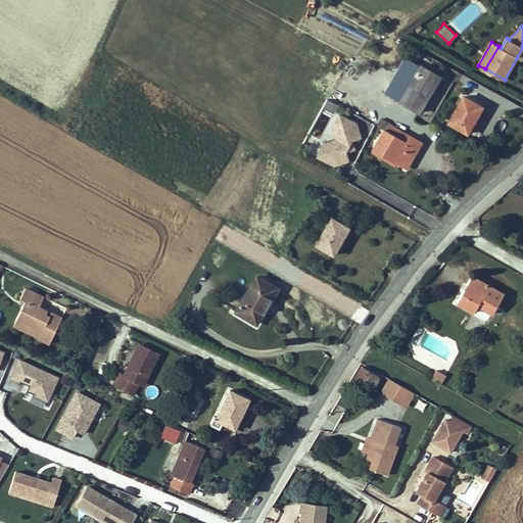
[(402,97),(415,76),(421,66),(409,59),(396,81),(398,81),(394,93),(402,97)]
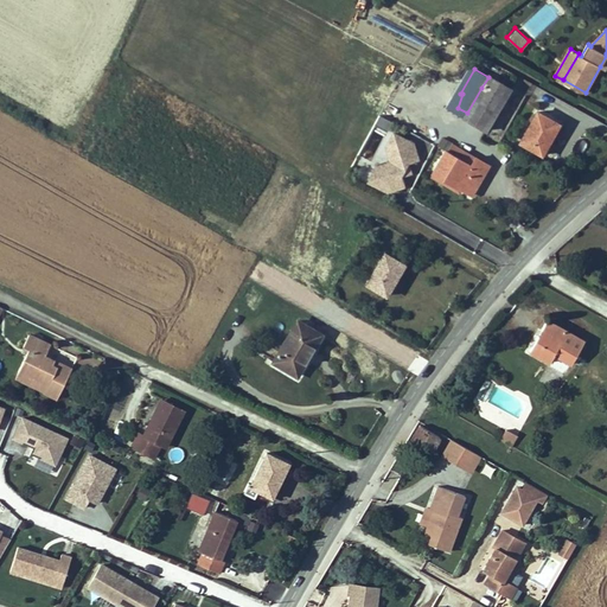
[(489,77),(481,88),(503,101),(510,89),(489,77)]
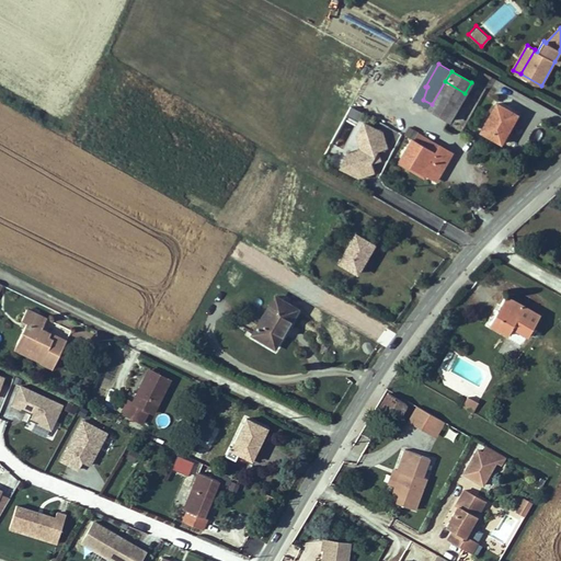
[(428,110),(448,122),(465,93),(445,81),(432,104),(428,110)]
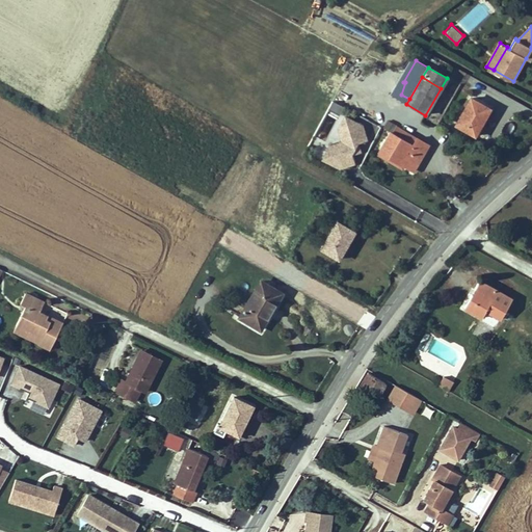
[(475,136),(483,123),(490,109),(472,99),(456,125),(475,136)]
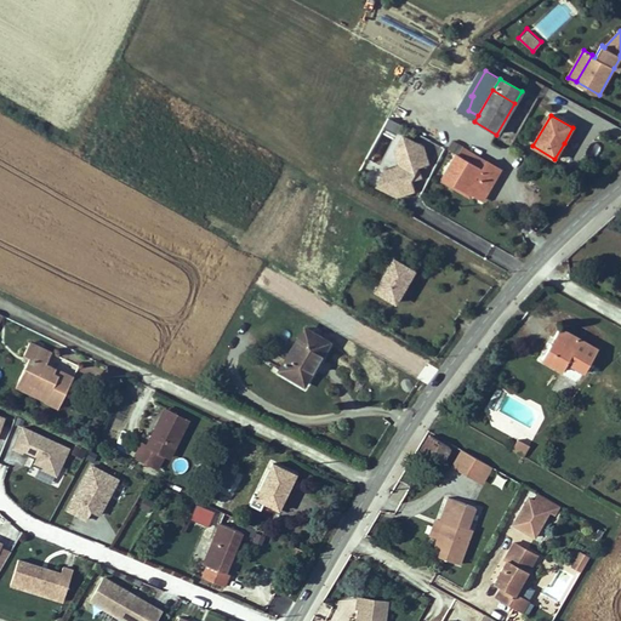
[(386,117),(382,126),(397,134),(400,124),(386,117)]
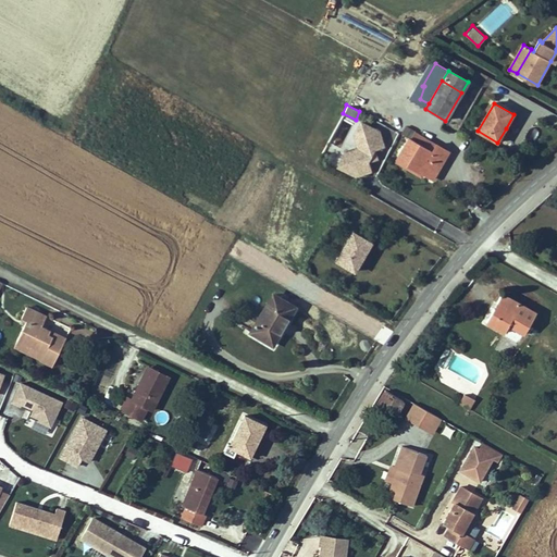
[(517,116),(514,114),(506,128),(509,131),(517,116)]
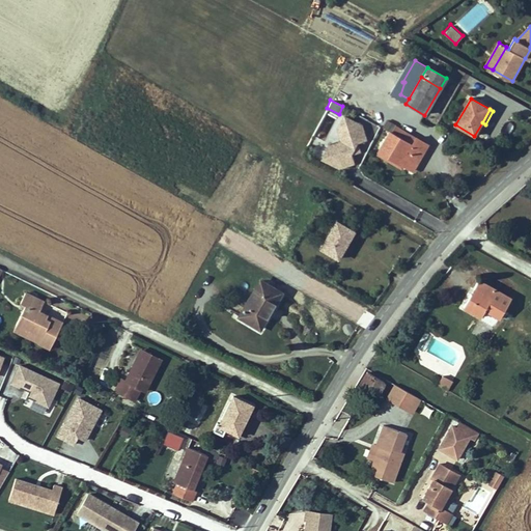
[(327,140),(335,117),(325,113),(315,136),(327,140)]
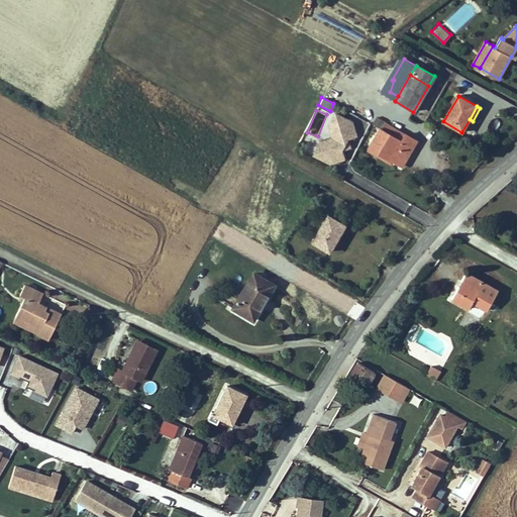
[(345,147),(358,121),(334,110),(312,156),(336,167),(345,147)]
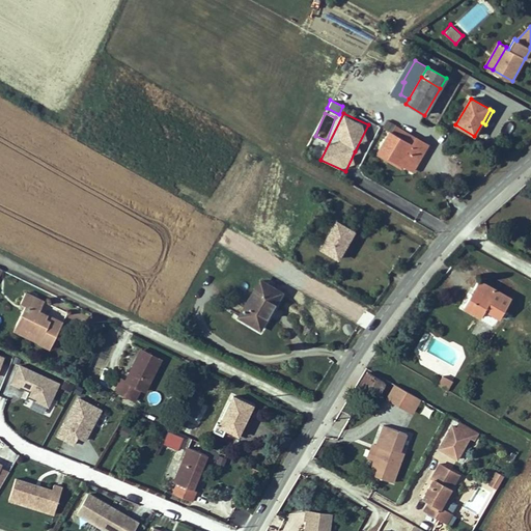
[(396,126),(392,133),(413,145),(416,138),(396,126)]
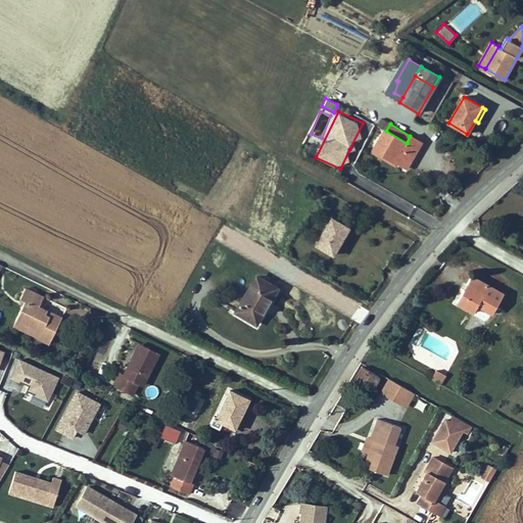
[(384,130),(372,150),(394,162),(395,161),(407,168),(422,142),(410,136),(407,143),(386,131),(384,130)]
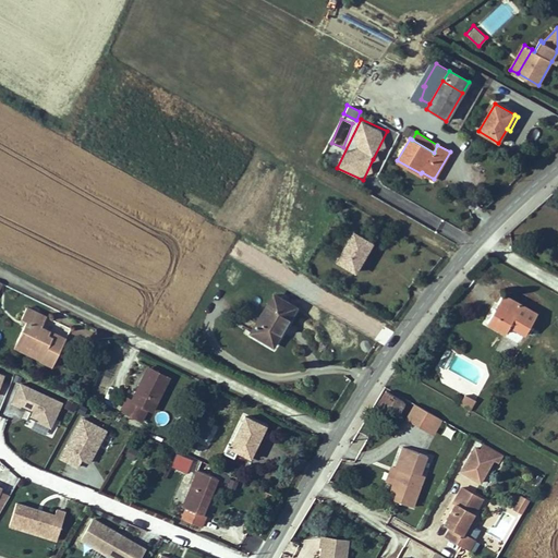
[(372,243),(353,232),(337,261),(355,271),(372,243)]
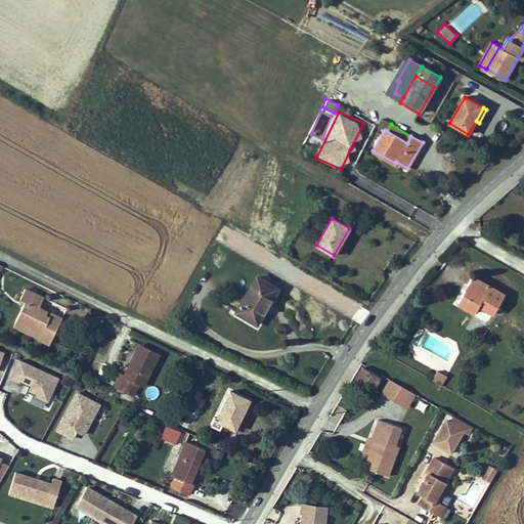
[(236,312),(257,324),(277,289),(257,276),(236,312)]
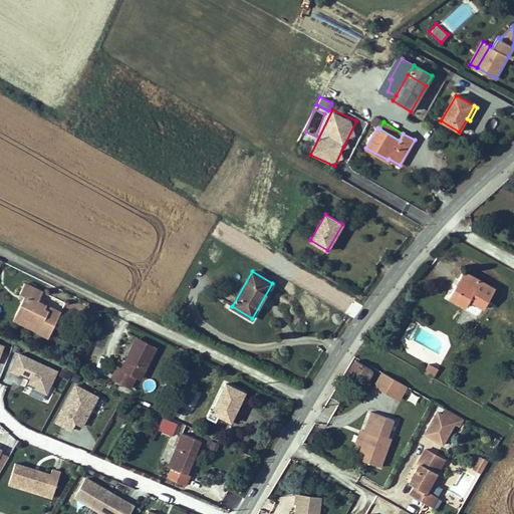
[(459,280),(456,285),(455,284),(448,297),(465,307),(469,300),(482,308),(484,306),(487,300),(494,288),(463,271),(458,279),(459,280)]
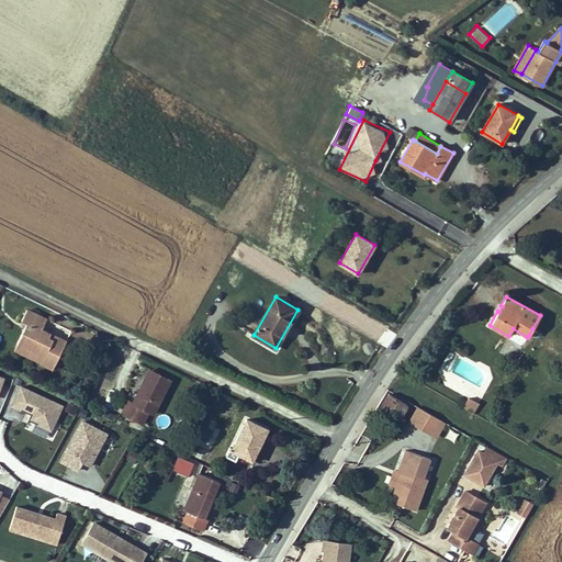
[(48,339),(51,334),(42,329),(47,319),(26,310),(22,321),(26,323),(18,345),(42,357),(40,361),(38,362),(54,369),(66,341),(54,336),(52,340),(48,339)]
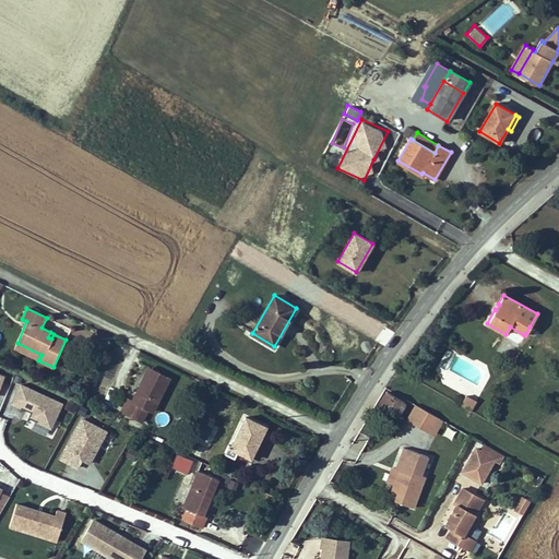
[(524,335),(510,326),(506,334),(520,343),(524,335)]
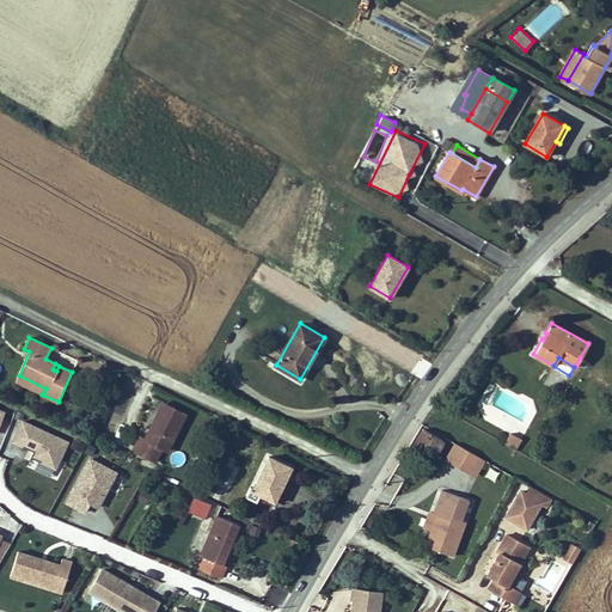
[(16,381),(43,393),(46,389),(19,375),(16,381)]
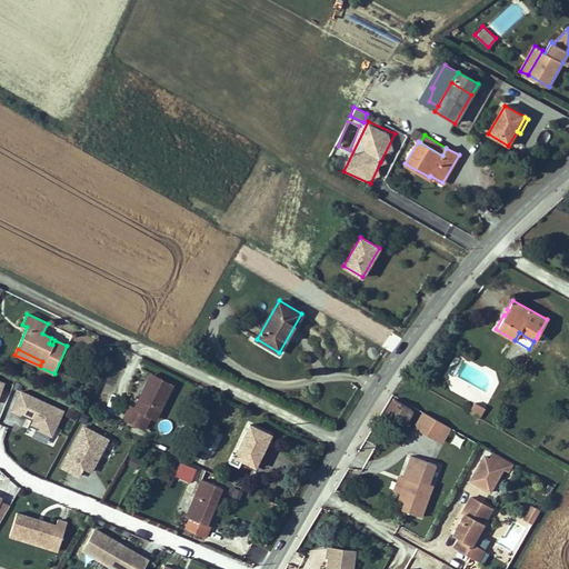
[(147,430),(152,417),(169,383),(152,375),(136,409),(130,407),(125,419),(147,430)]
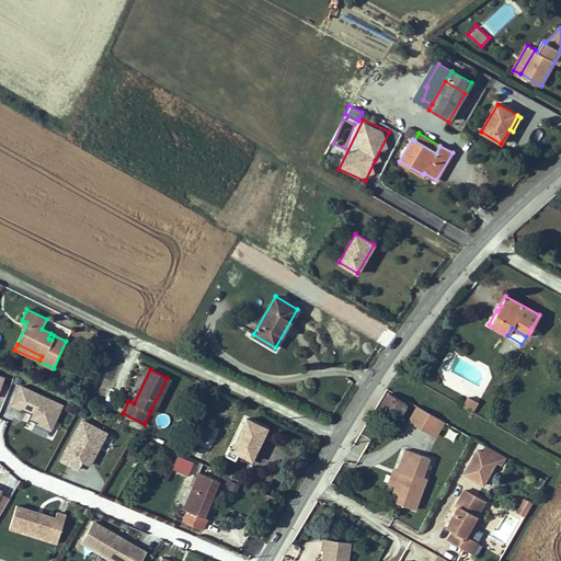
[(150,411),(153,413),(170,380),(167,378),(150,411)]
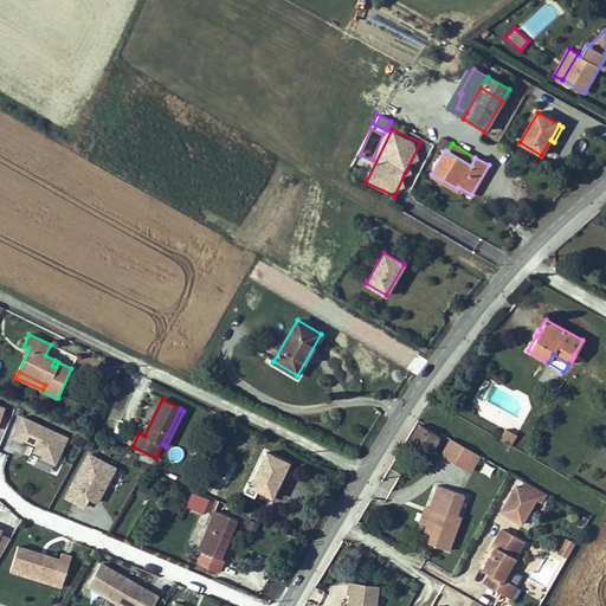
[(68,439),(24,418),(15,438),(31,445),(27,451),(56,465),(68,439)]
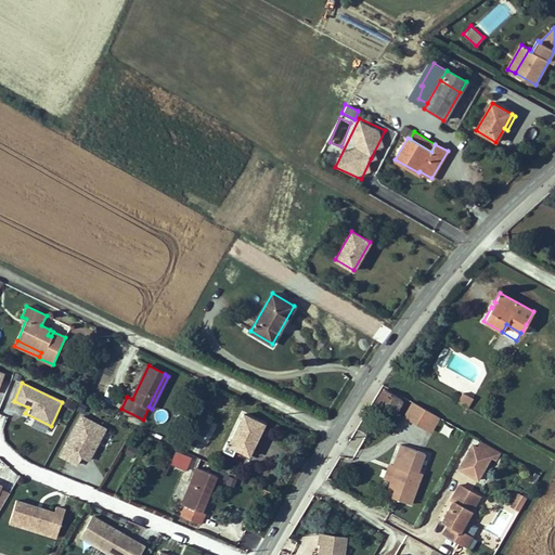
[(390,389),(402,396),(404,391),(392,385),(390,389)]
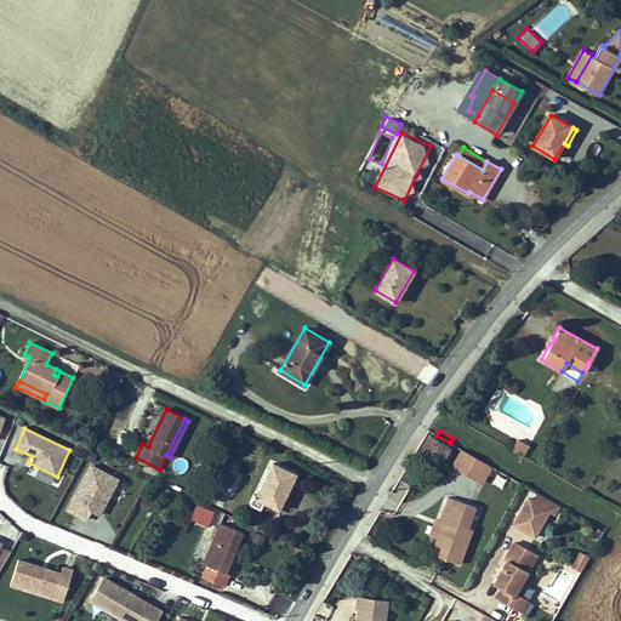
[(429,436),(421,450),(442,462),(450,448),(448,446),(434,439),(429,436)]
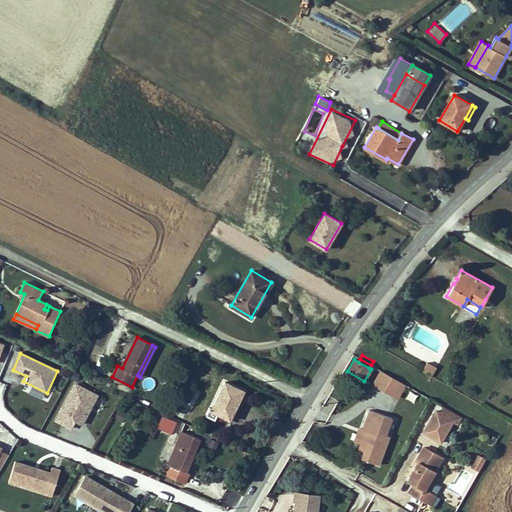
[(358,362),(369,368),(371,365),(360,359),(358,362)]
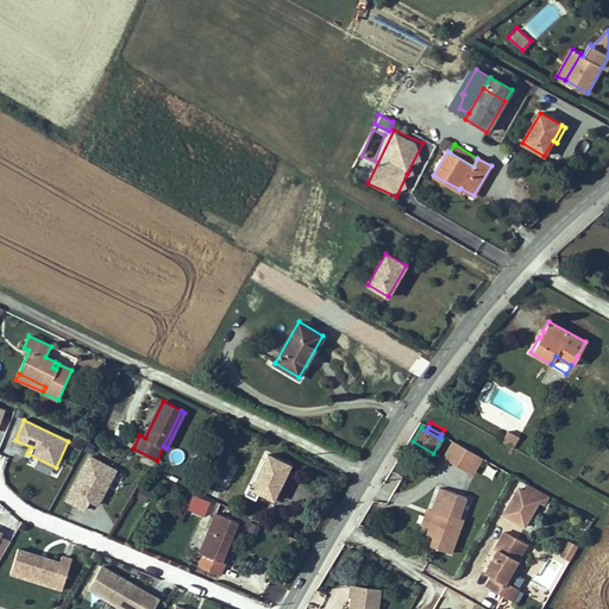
[(507,428),(501,440),(513,447),(519,435),(507,428)]
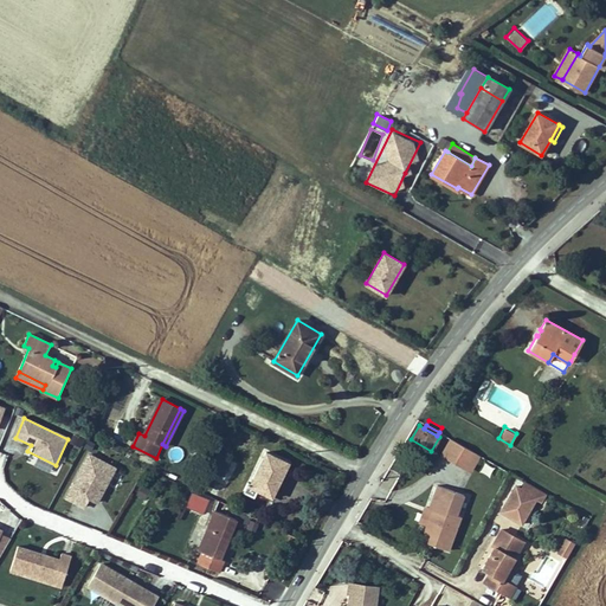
[(72,433),(70,443),(81,446),(83,437),(72,433)]
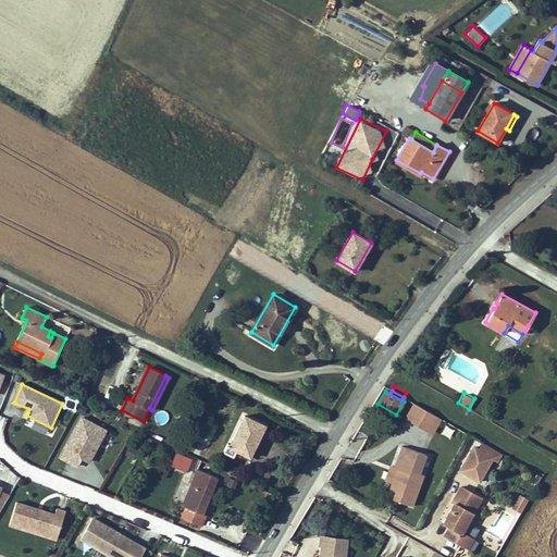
[(407,419),(435,435),(444,420),(416,404),(407,419)]
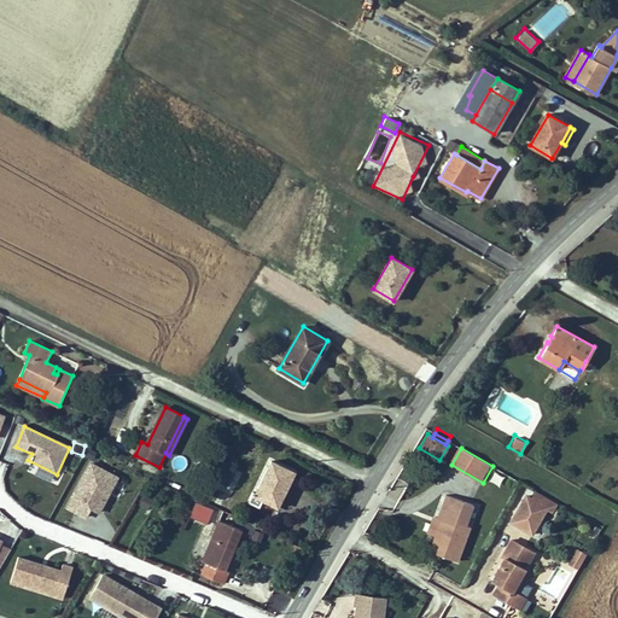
[(248,501),(258,506),(260,505),(262,500),(268,502),(278,507),(295,472),(272,461),(256,494),(252,491),(248,501)]
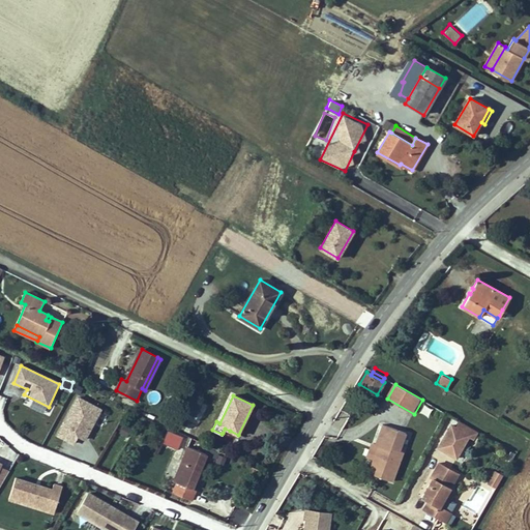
[(183,412),(195,417),(202,402),(192,396),(183,412)]
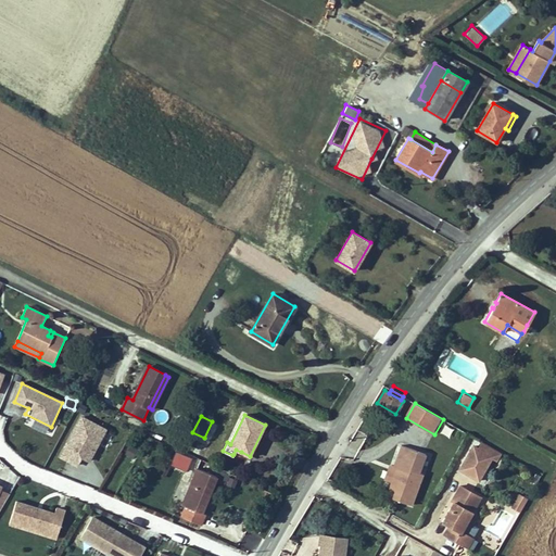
[(106,430),(81,418),(62,456),(76,464),(81,455),(90,459),(98,444),(105,449),(112,437),(104,432),(106,430)]
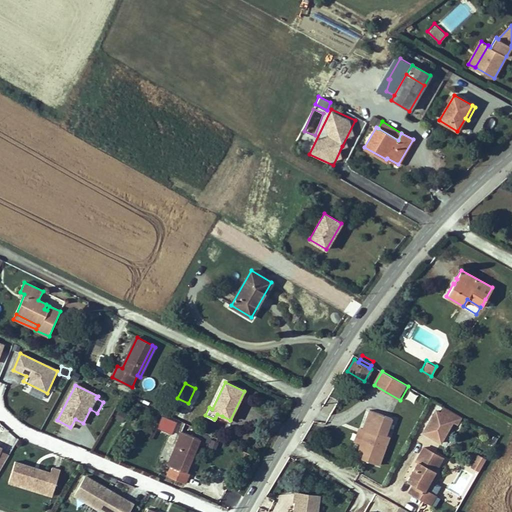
[(190,412),(201,391),(195,388),(188,403),(177,398),(170,411),(180,416),(183,409),(190,412)]
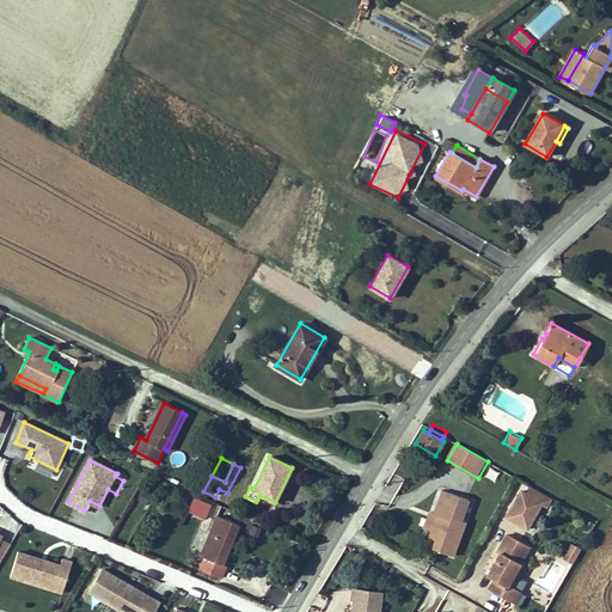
[(490,466),(485,476),(505,485),(509,477),(490,466)]
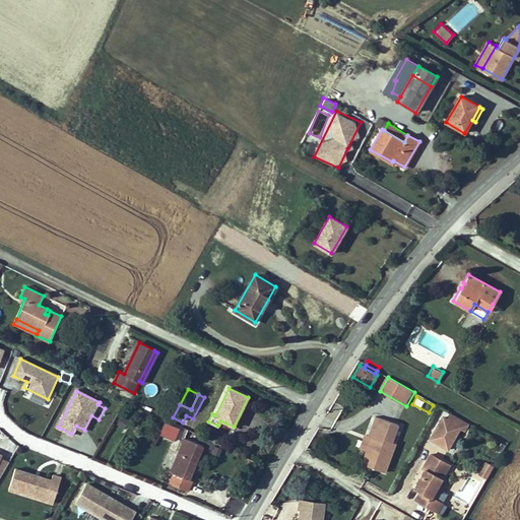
[(468,431),(471,425),(453,414),(451,419),(446,416),(433,439),(451,449),(463,428),(468,431)]
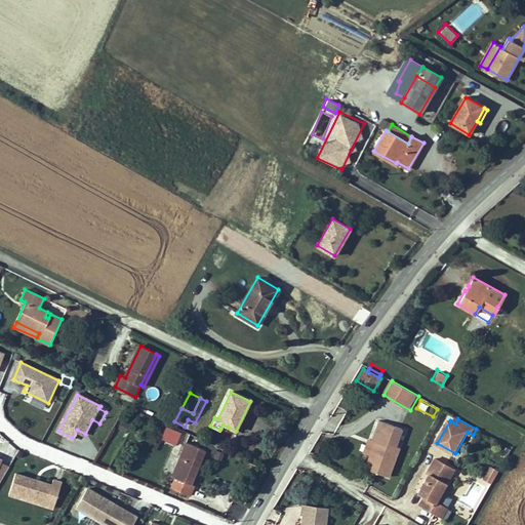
[(125,433),(130,423),(122,419),(117,429),(125,433)]
